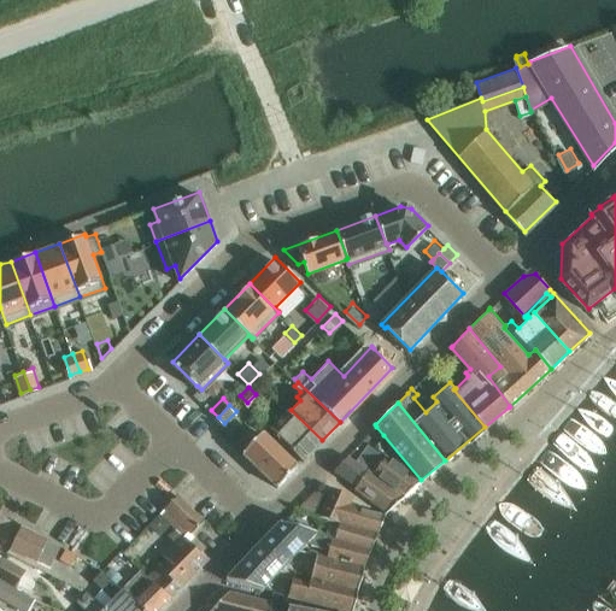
[(271,430),(281,441),(283,440),(303,459),(322,440),(291,410),(271,430)]
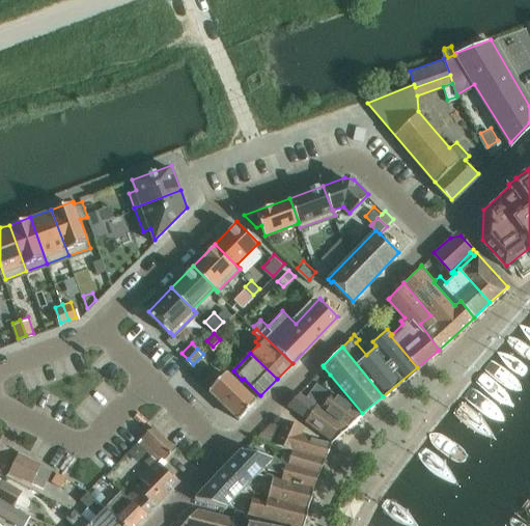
[(226,370),(210,388),(239,417),(256,399),(226,370)]
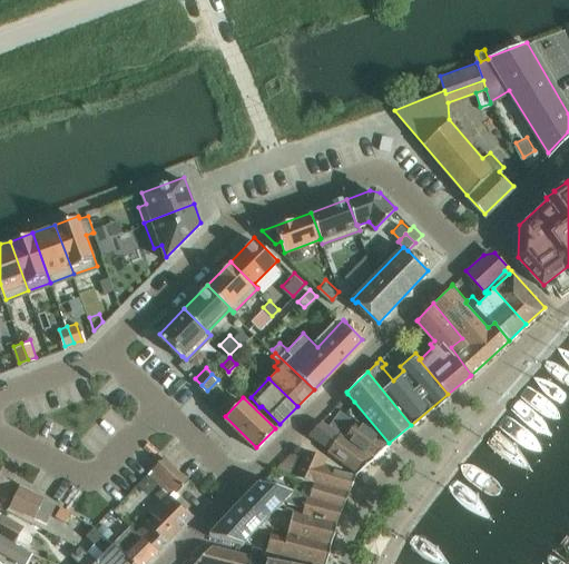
[(341,406),(329,424),(373,456),(389,443),(341,406)]
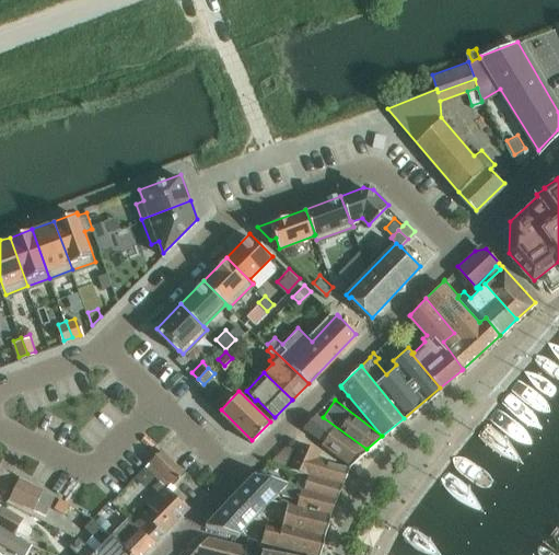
[(322,442),(350,463),(367,449),(323,417),(315,413),(303,425),(323,440),(322,442)]
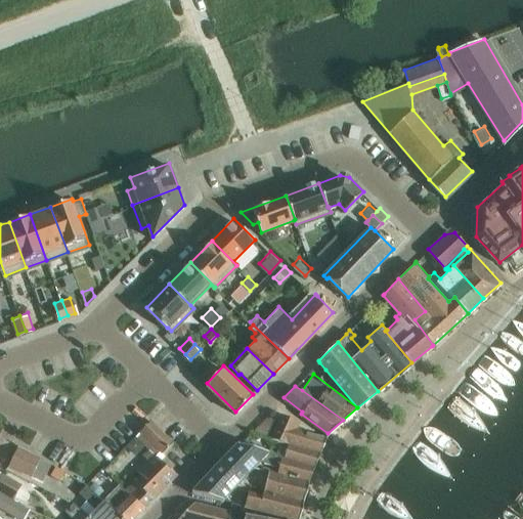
[(277,438),(277,439),(320,451),(327,435),(296,428),(300,421),(282,413),(272,436),(277,438)]
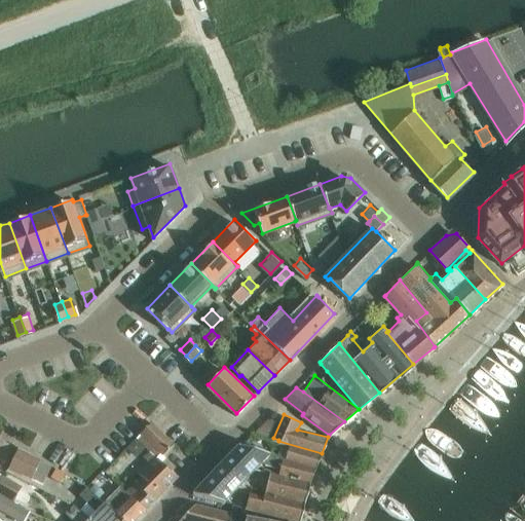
[(269,415),(256,429),(268,435),(276,418),(269,415)]
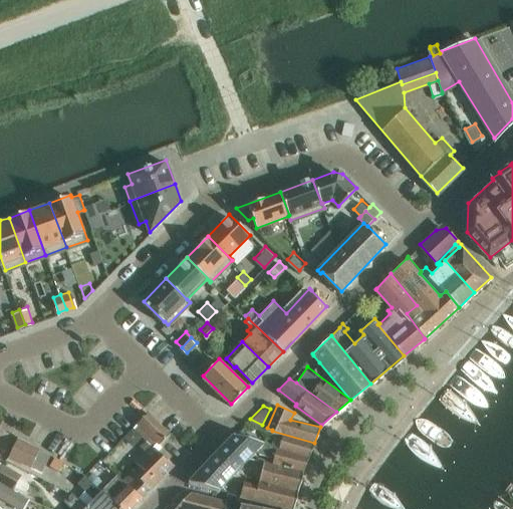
[(137,422),(159,443),(170,432),(148,411),(137,422)]
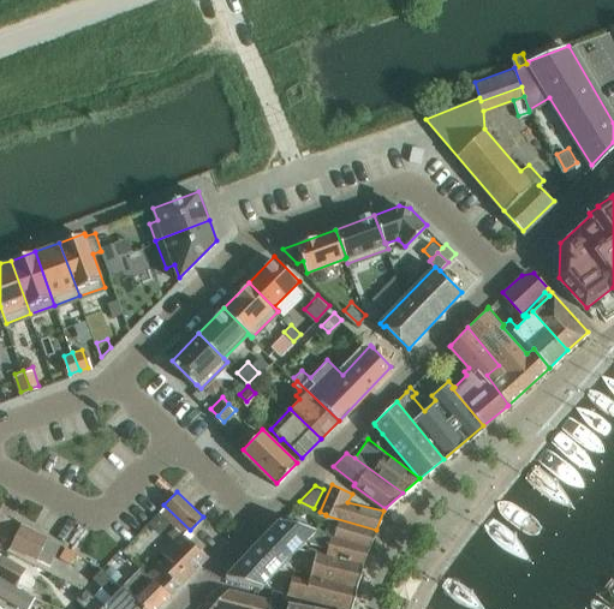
[(369,547),(376,530),(326,515),(325,521),(335,524),(332,535),(369,547)]
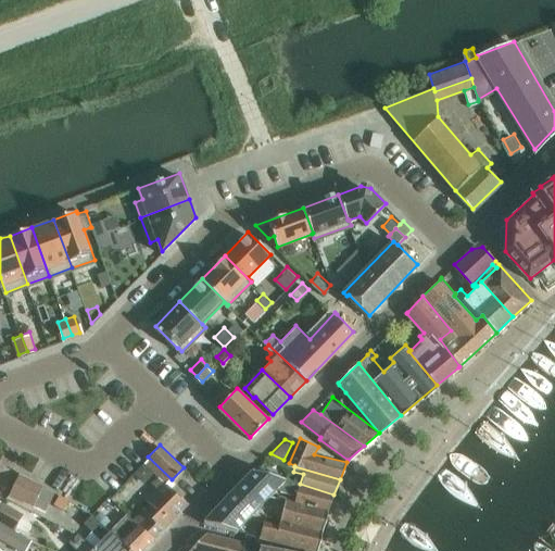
[(285,479),(253,471),(204,521),(237,529),(249,517),(263,502),(272,493),(278,486),(285,479)]
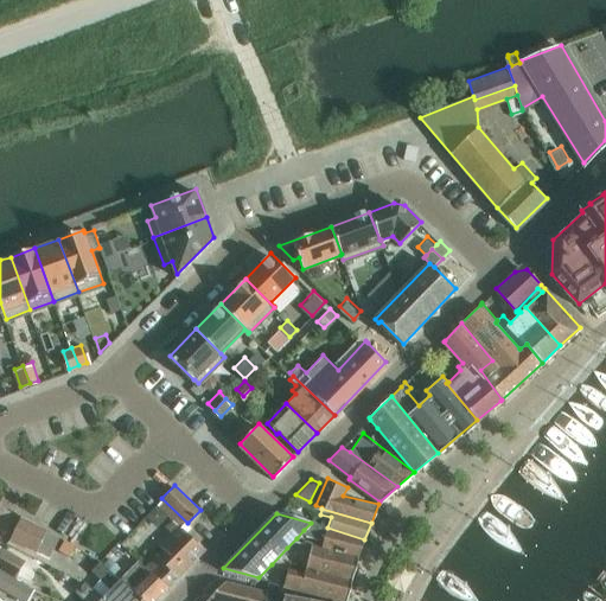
[(59,536),(45,529),(19,516),(10,536),(36,548),(37,547),(50,554),(59,536)]
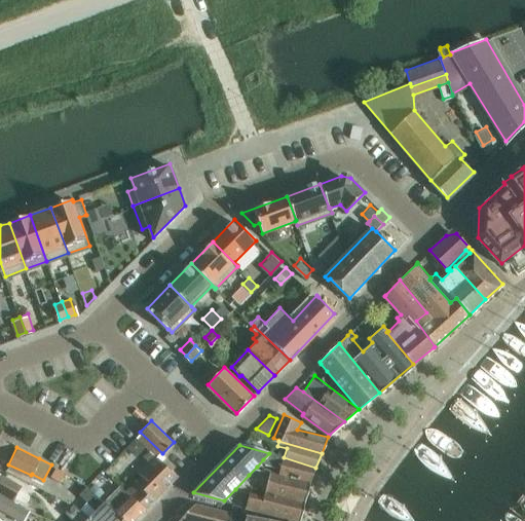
[(269,453),(263,459),(265,462),(273,464),(279,467),(278,473),(309,482),(309,480),(315,468),(284,457),(269,453)]
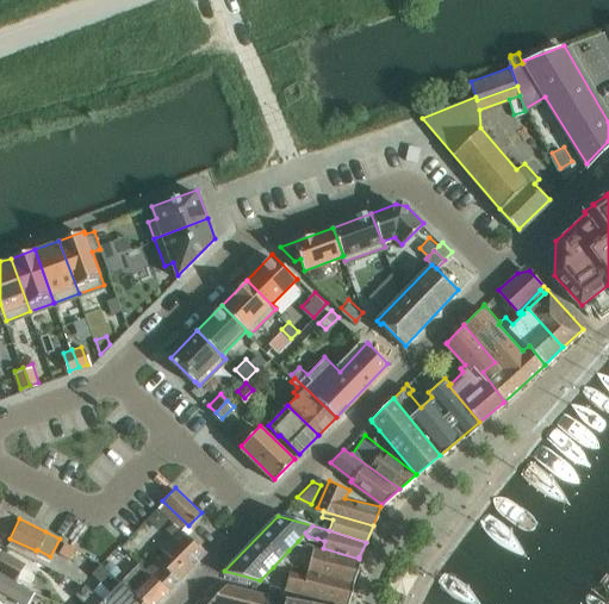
[(147,568),(168,590),(205,552),(179,527),(161,546),(165,549),(147,568)]
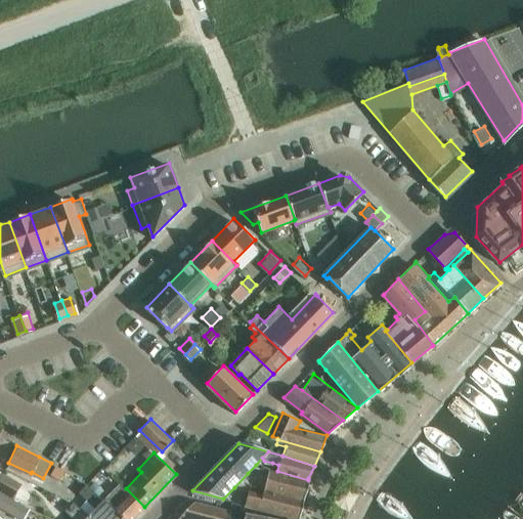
[(56,464),(51,473),(60,478),(66,469),(56,464)]
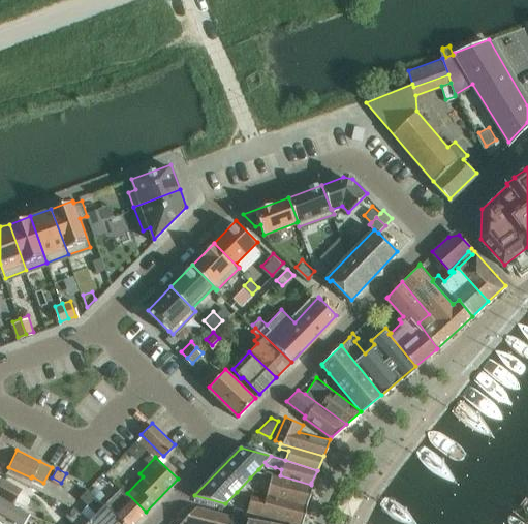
[(258,469),(250,478),(255,482),(269,486),(267,494),(306,504),(311,485),(280,475),(258,469)]
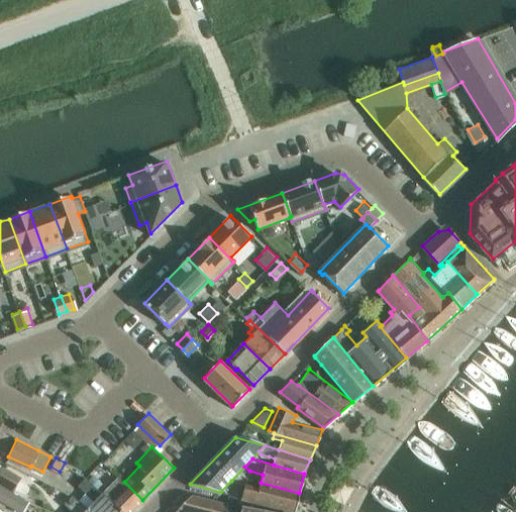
[(22,476),(4,465),(0,471),(0,483),(14,490),(22,476)]
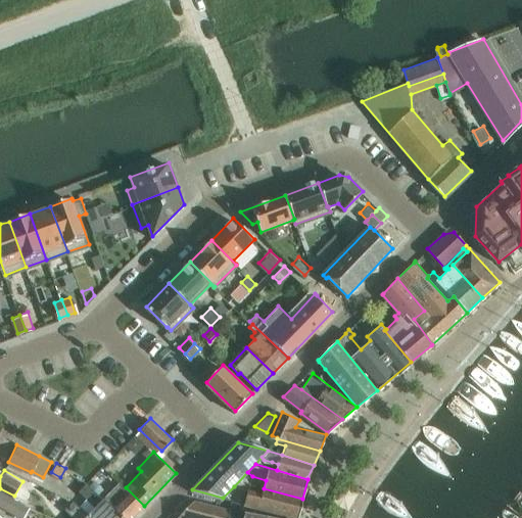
[(95,479),(90,484),(89,484),(98,492),(104,487),(95,479)]
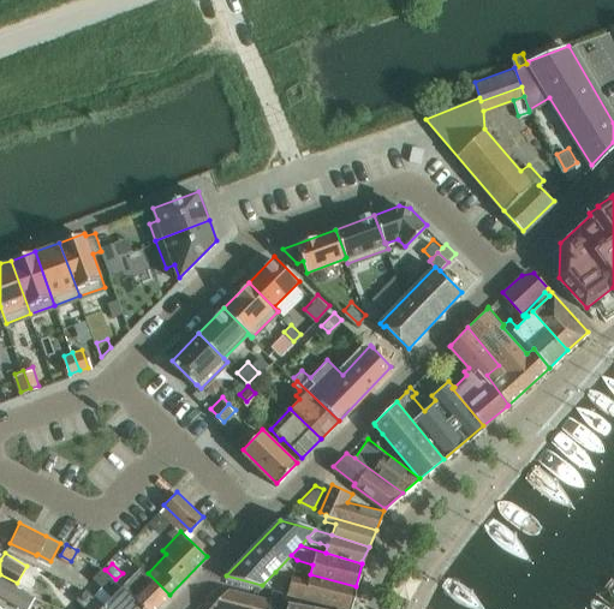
[(105,608),(144,608),(121,586),(123,585),(115,579),(105,569),(106,569),(102,566),(94,575),(103,586),(113,595),(102,605),(105,608)]
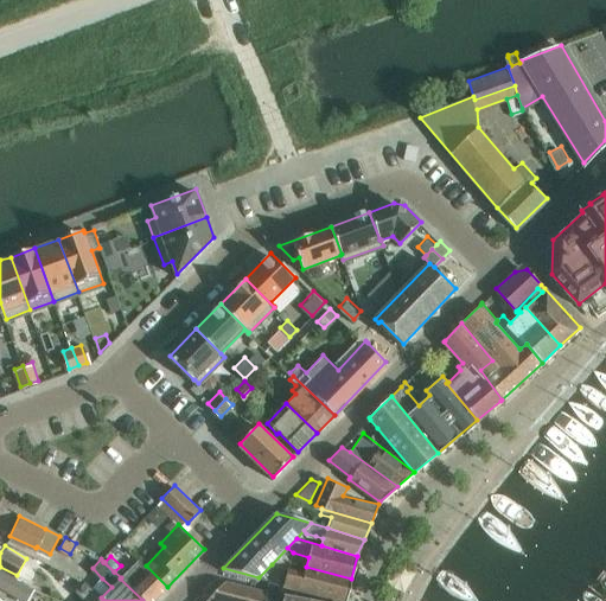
[(153,600),(167,587),(146,566),(139,560),(121,577),(120,579),(142,600),(153,600)]
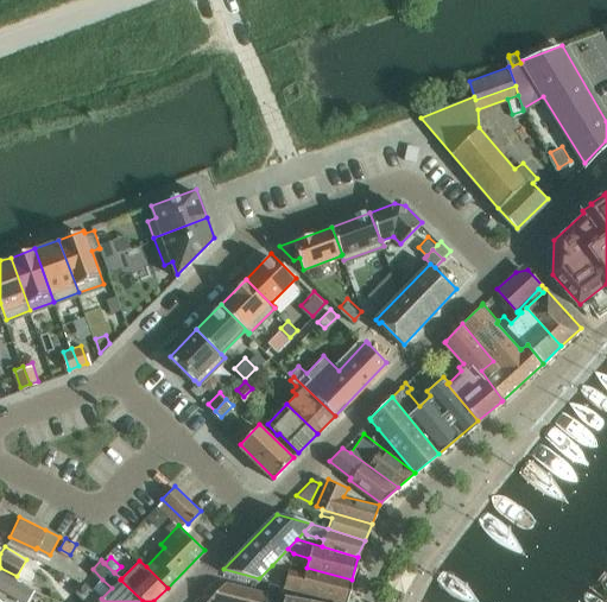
[(17,576),(0,568),(0,585),(29,601),(36,588),(17,576)]
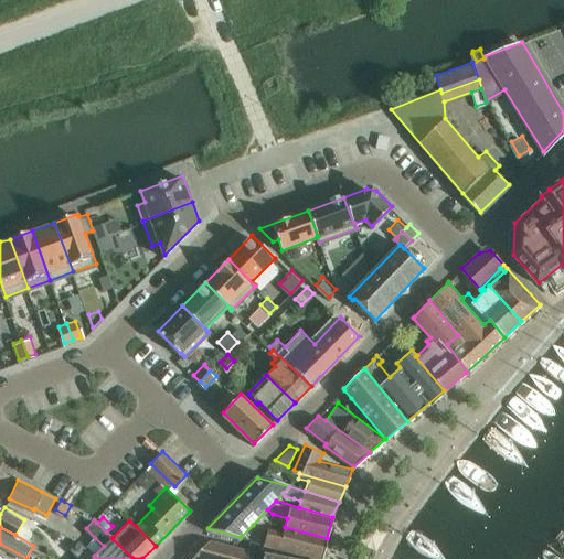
[(268,528),(264,543),(321,557),(327,538),(285,527),(283,531),(268,528)]
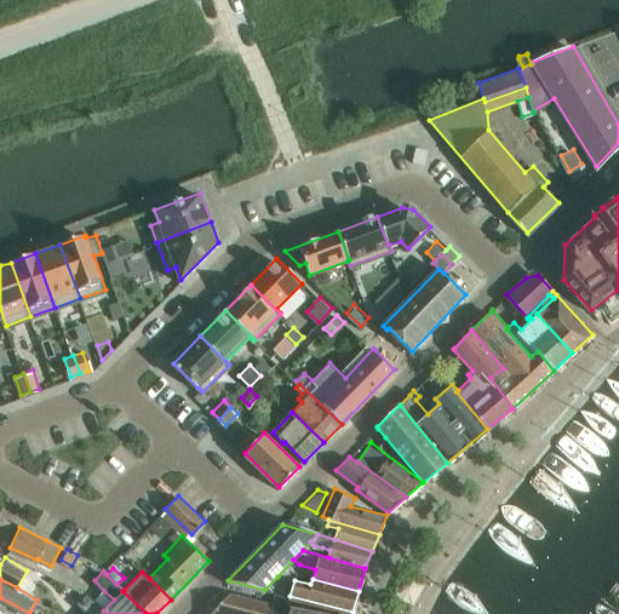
[(229,592),(208,613),(271,613),(274,603),(229,592)]
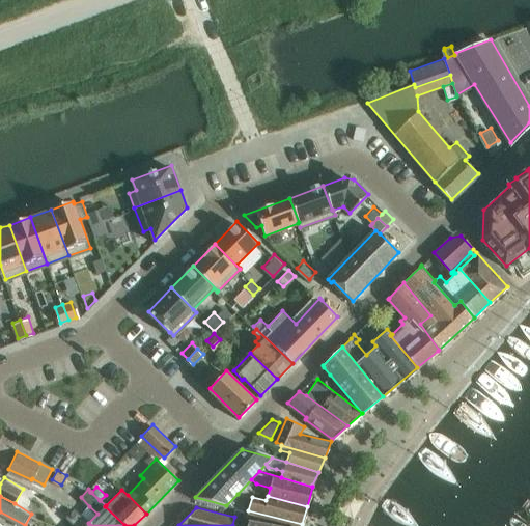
[(75,525),(90,525),(88,523),(74,508),(66,517),(75,525)]
